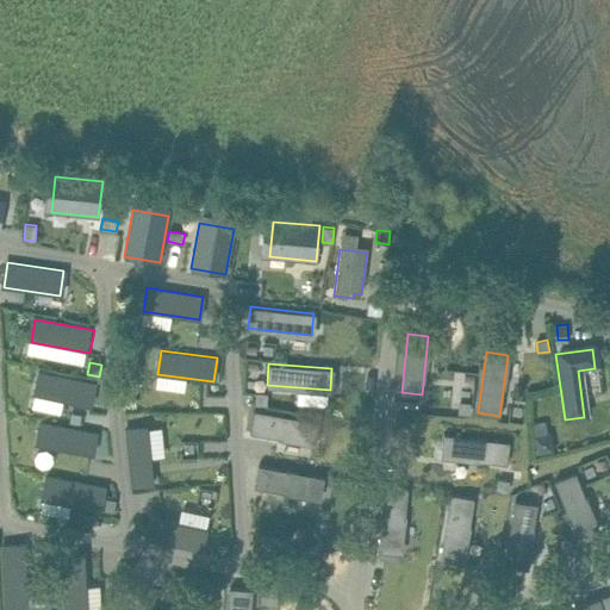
[(39,373),(35,394),(89,406),(94,385),(39,373)]
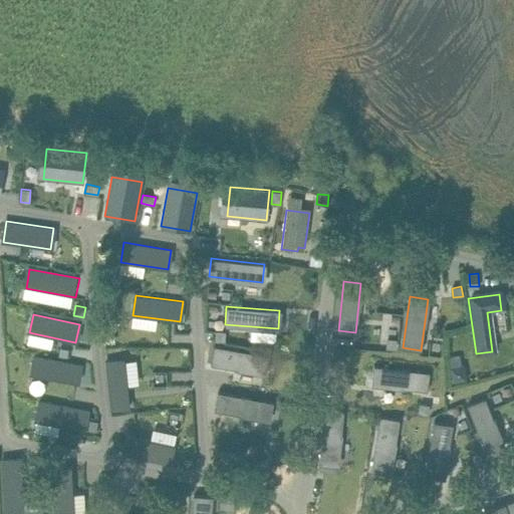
[(216,331),(215,341),(225,341),(225,331),(216,331)]
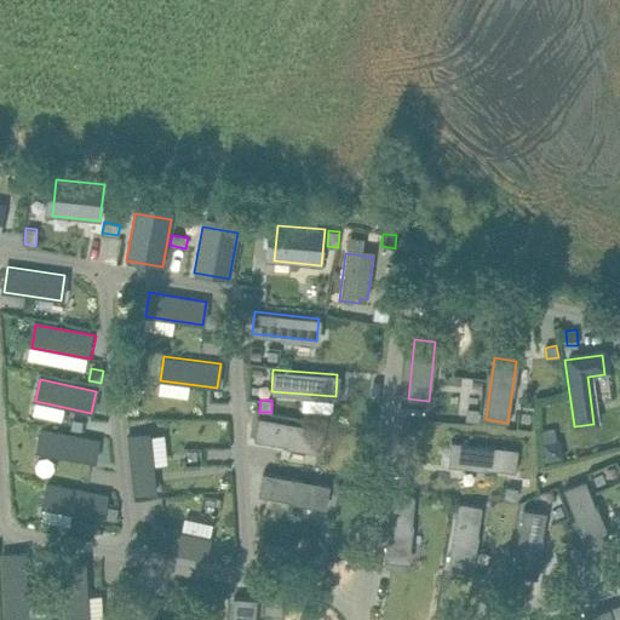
[(468,408),(466,420),(477,422),(480,409),(468,408)]
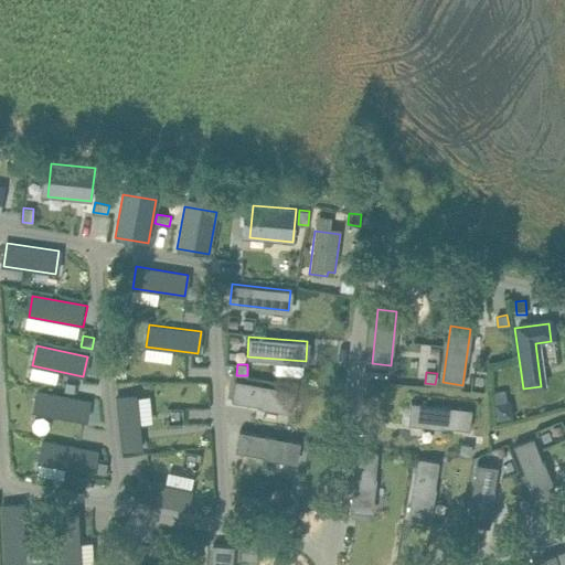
[(235,379),(232,400),(290,409),(294,390),(235,379)]
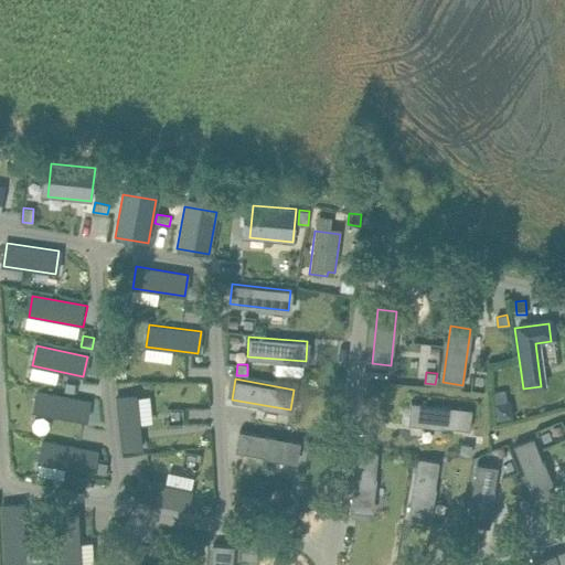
[(66,382),(65,391),(73,393),(75,383),(66,382)]
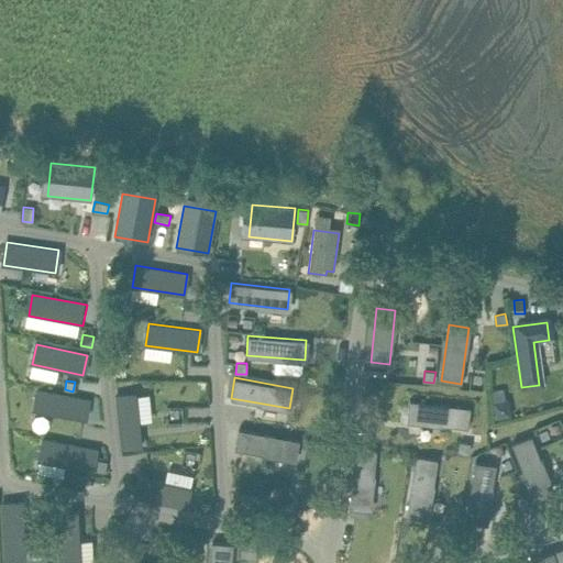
[(504,389),(489,392),(495,420),(512,417),(509,399),(506,400),(504,389)]
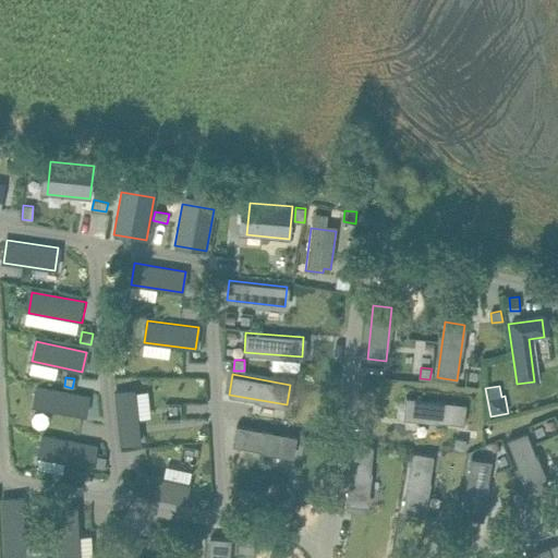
[(37,387),(33,407),(84,417),(87,398),(37,387)]
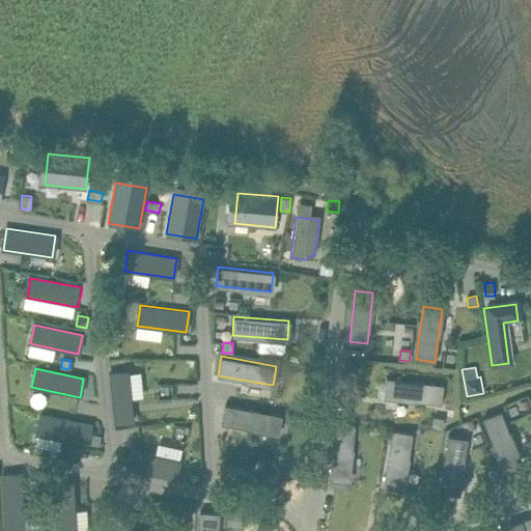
[(128,371),(108,373),(114,425),(133,423),(128,371)]
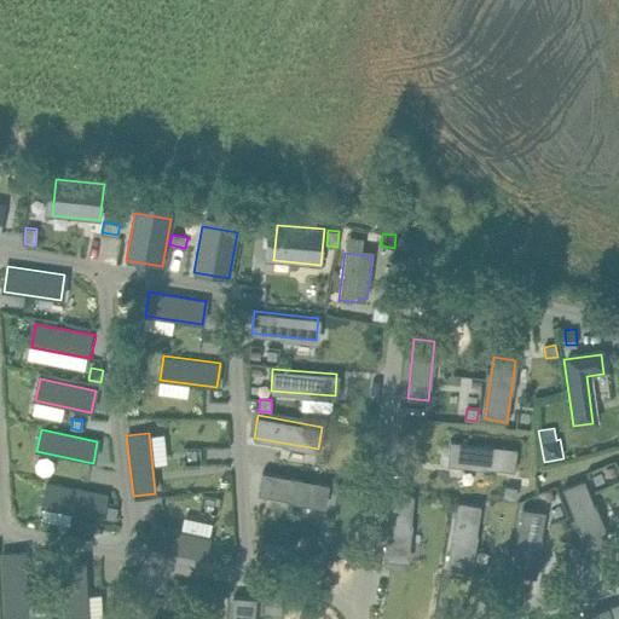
[(455,440),(452,462),(515,470),(518,447),(455,440)]
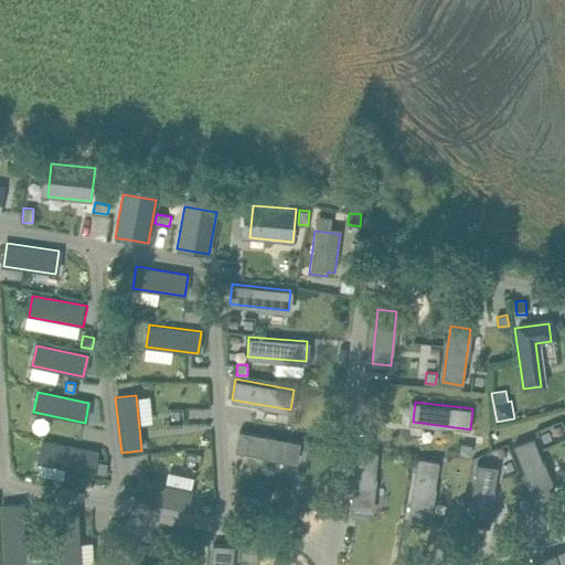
[(240,430),(236,450),(262,455),(262,457),(297,464),(300,441),(240,430)]
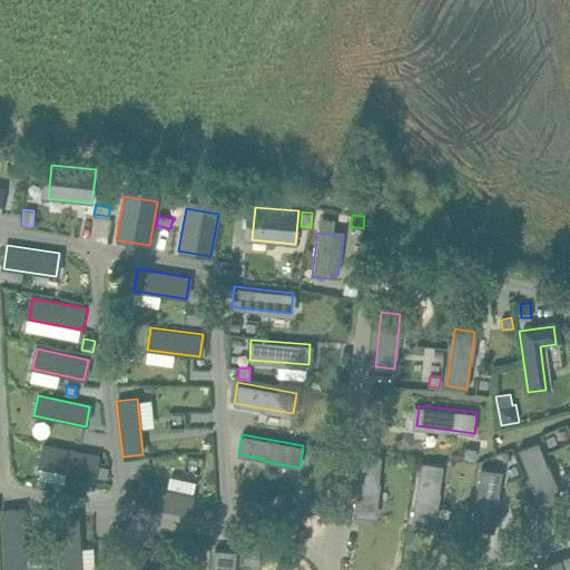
[(536,441),(518,449),(540,504),(559,497),(536,441)]
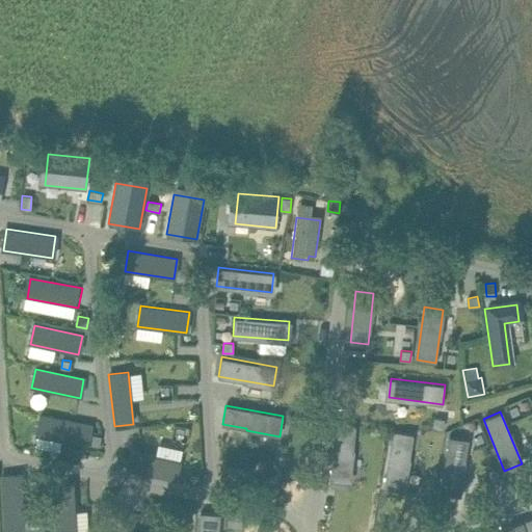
[(41,416),(36,436),(87,446),(91,425),(41,416)]
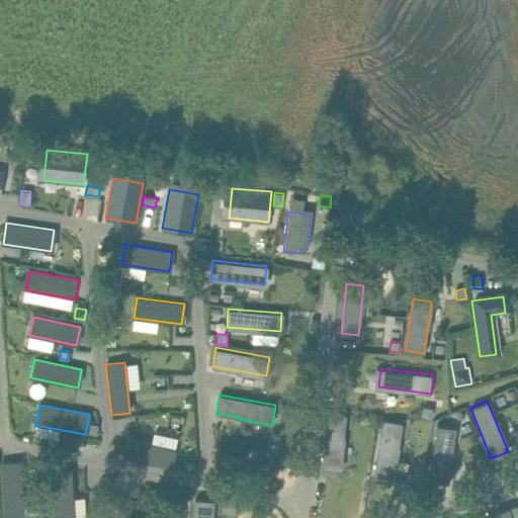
[(423,407),(422,417),(431,419),(433,409),(423,407)]
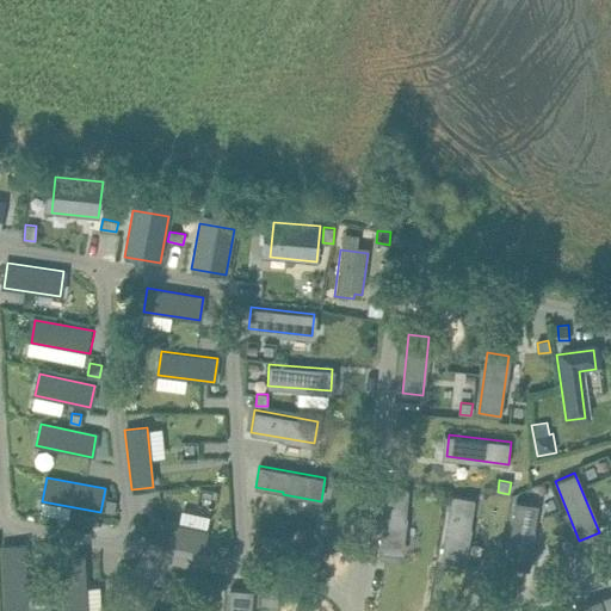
[(387,488),(381,554),(403,556),(409,491),(387,488)]
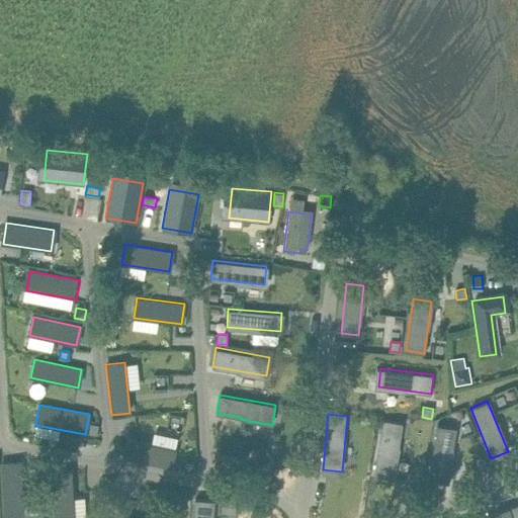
[(383,419),(374,472),(394,476),(402,422),(383,419)]
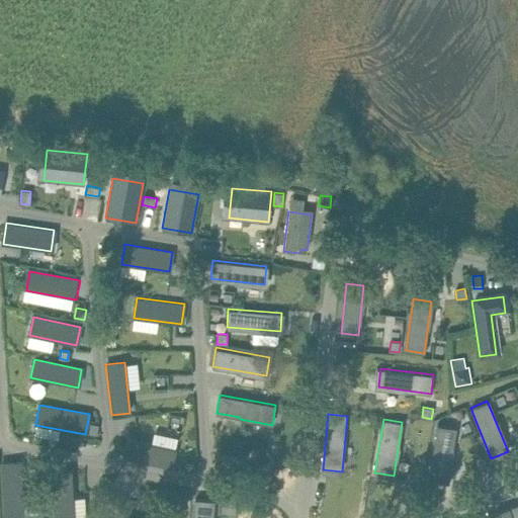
[(88,424),(87,433),(96,435),(98,426),(88,424)]
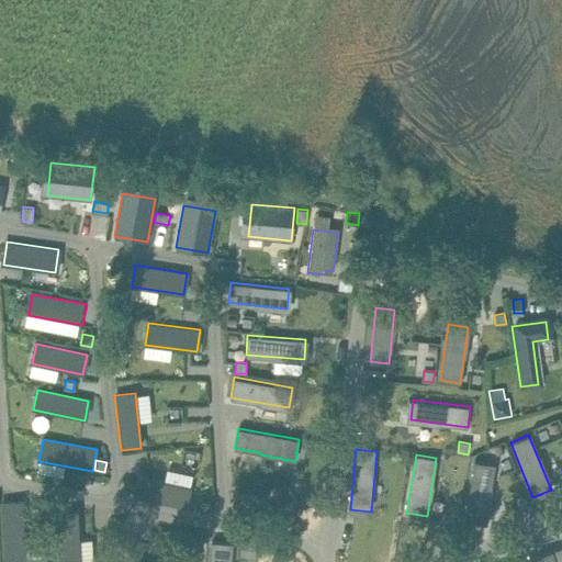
[(474,461),(464,518),(484,521),(494,464),(474,461)]
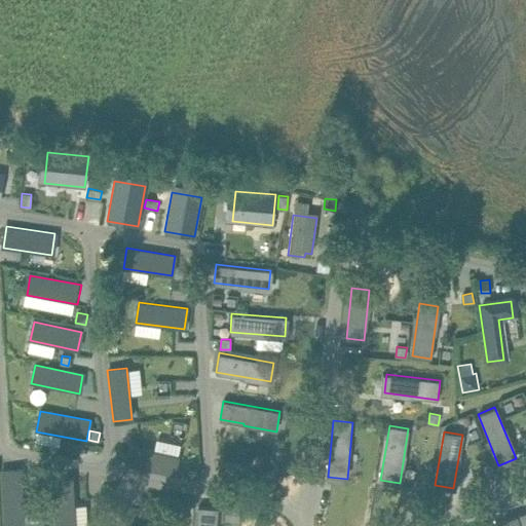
[(127,447),(123,465),(173,476),(177,458),(127,447)]
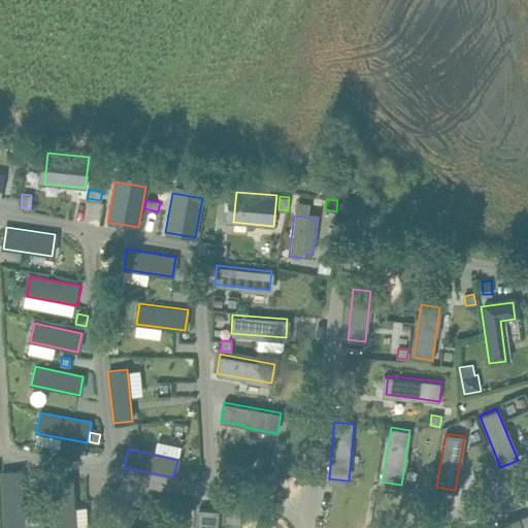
[(21,472),(0,472),(0,497),(1,527),(23,526),(21,472)]
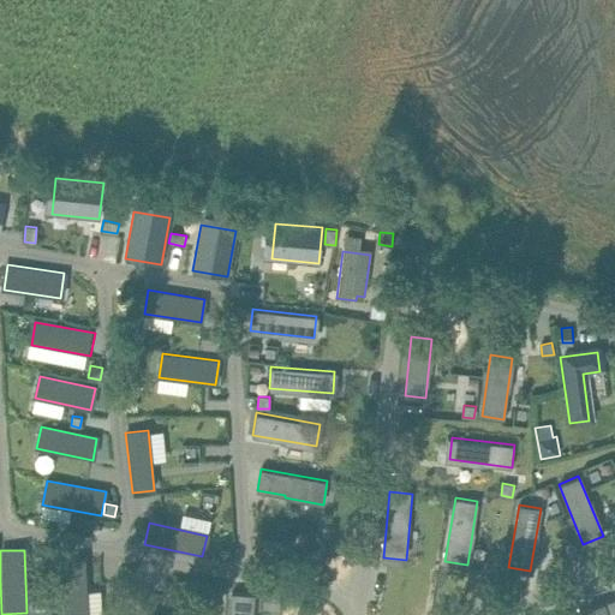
[(87,614),(83,560),(57,562),(60,614),(87,614)]
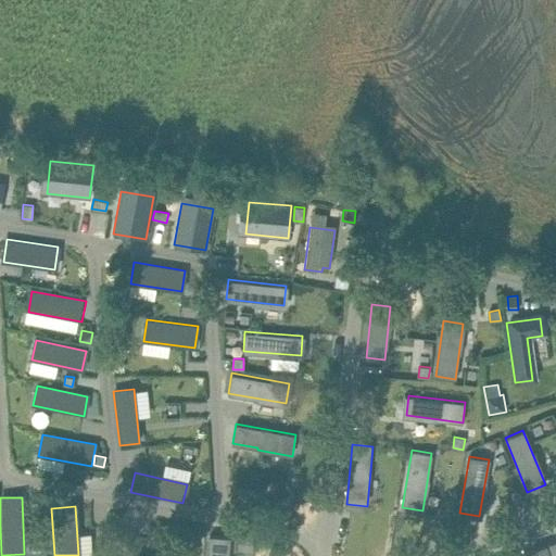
[(210,534),(207,555),(228,555),(230,535),(210,534)]
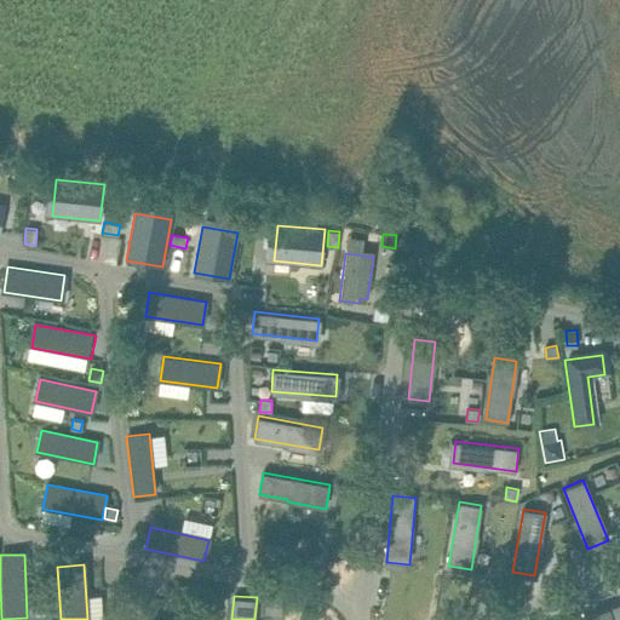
[(619,619),(619,601),(591,612),(595,619),(619,619)]
